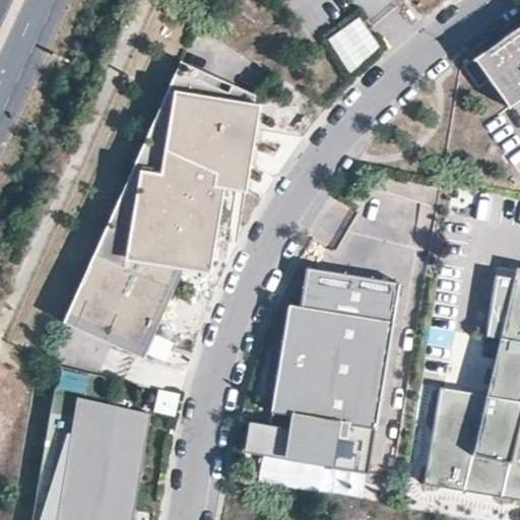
[(360,19),(327,42),(349,73),(382,51),(360,19)]
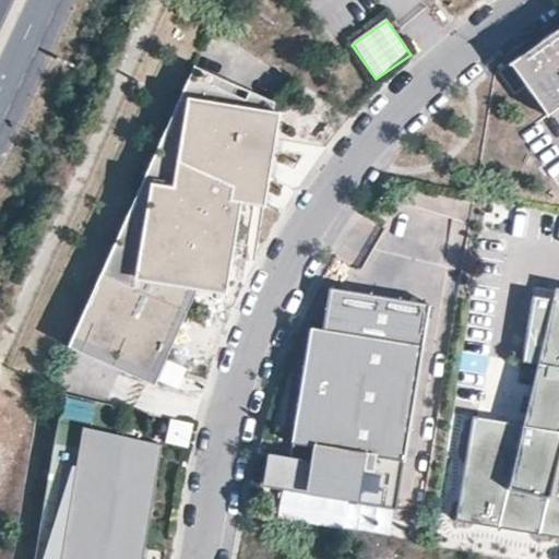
[(558,26),(508,63),(546,116),(558,105),(558,26)]
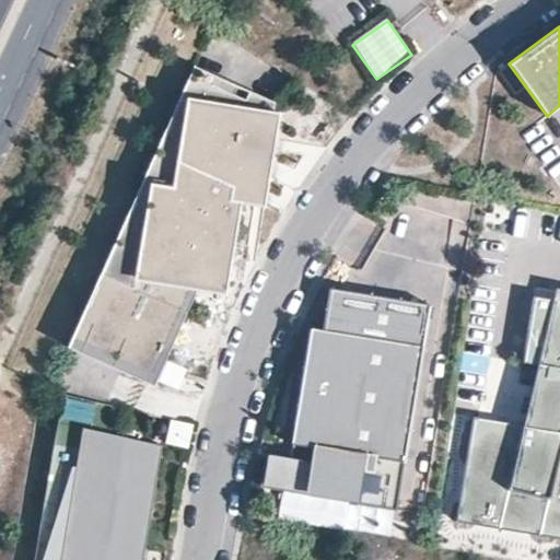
[(231,299),(245,209),(273,213),(287,120),(273,103),(201,70),(76,349),(149,382),(189,292),(231,299)]
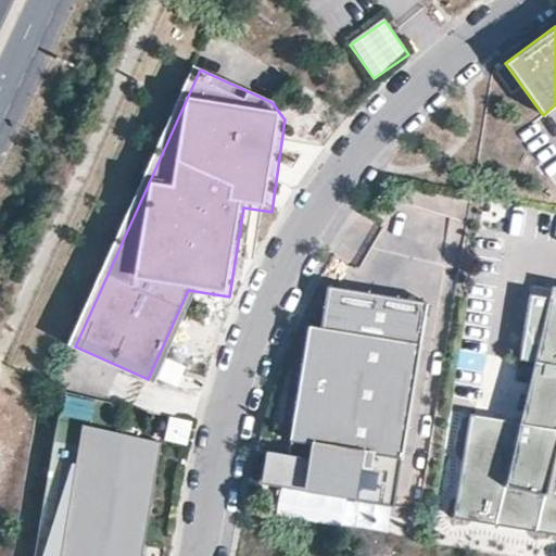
[(401,459),(426,302),(328,286),(321,328),(307,326),(289,440),(401,459)]
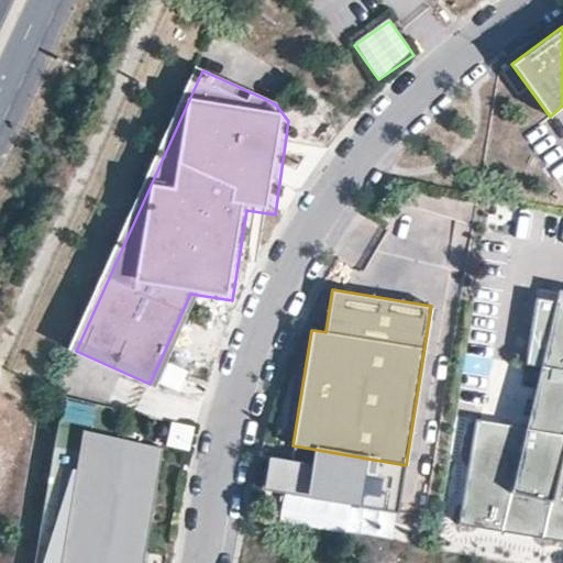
[(562,301),(537,297),(526,364),(538,366),(562,370),(562,301)]
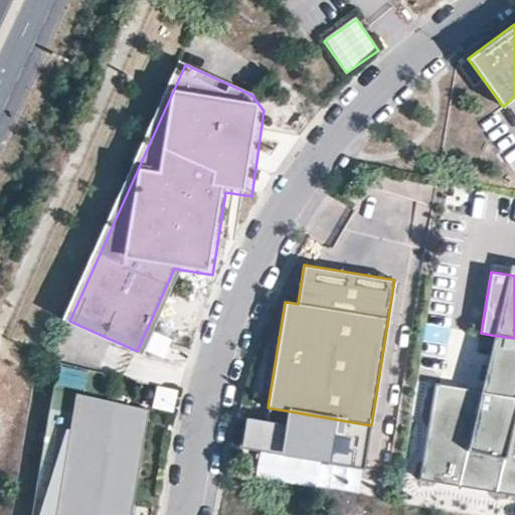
[(514,395),(514,338),(492,335),(483,391),(514,395)]
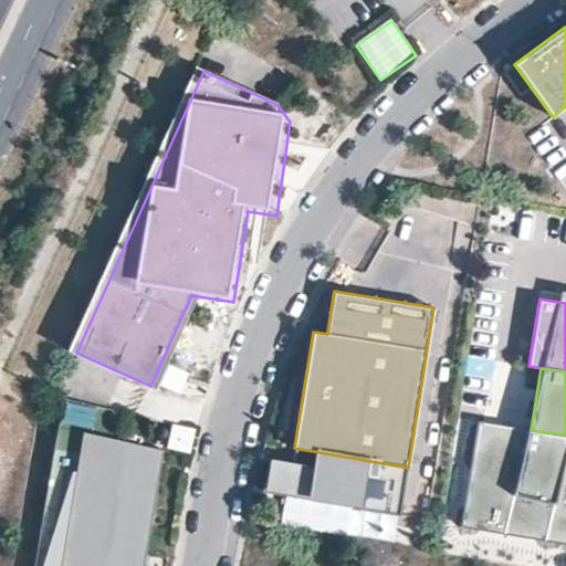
[(102,429),(104,412),(67,406),(64,422),(102,429)]
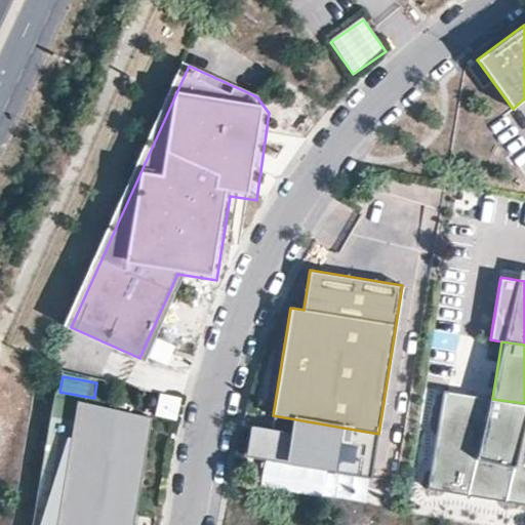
[(524,505),(524,403),(492,399),(444,391),(428,489),(524,505)]
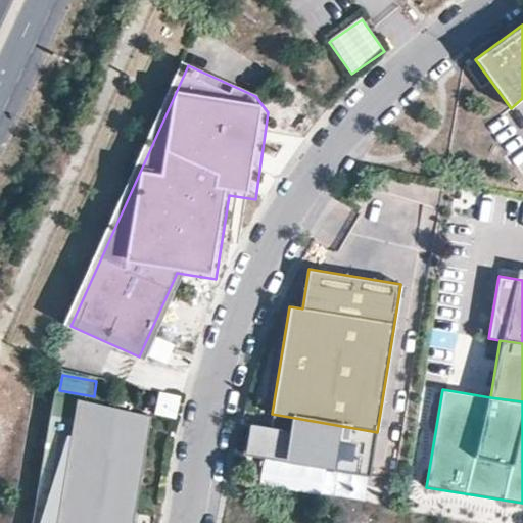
[(177,421),(181,398),(160,393),(155,416),(177,421)]
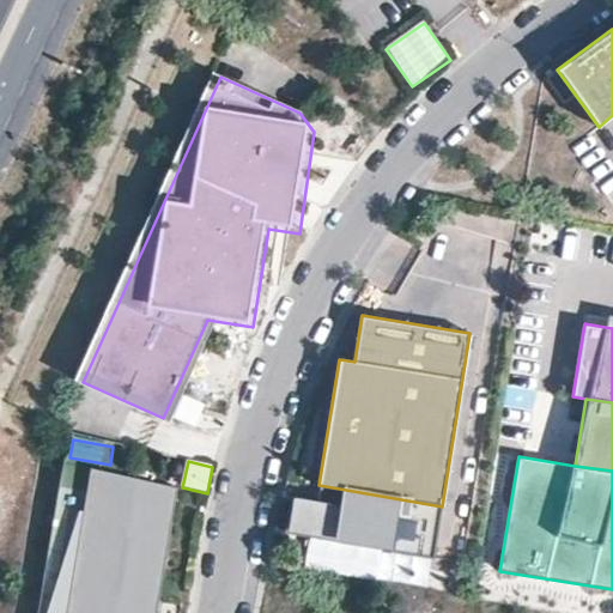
[(156,612),(177,489),(89,474),(65,612),(156,612)]
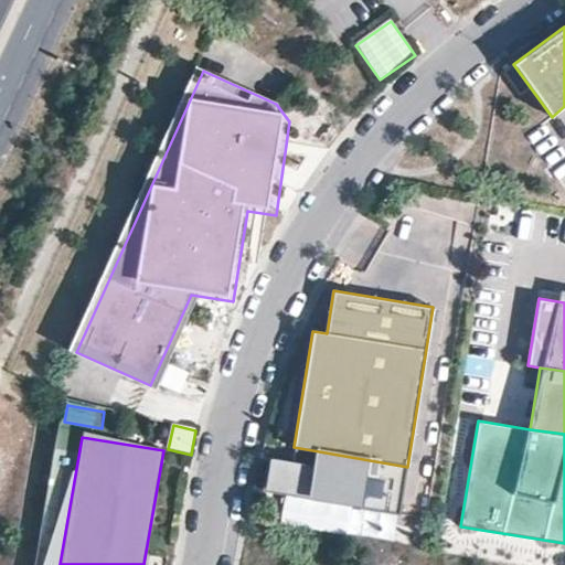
[(400,514),(407,467),(294,447),(291,461),(286,494),(360,505),(359,509),(400,514)]
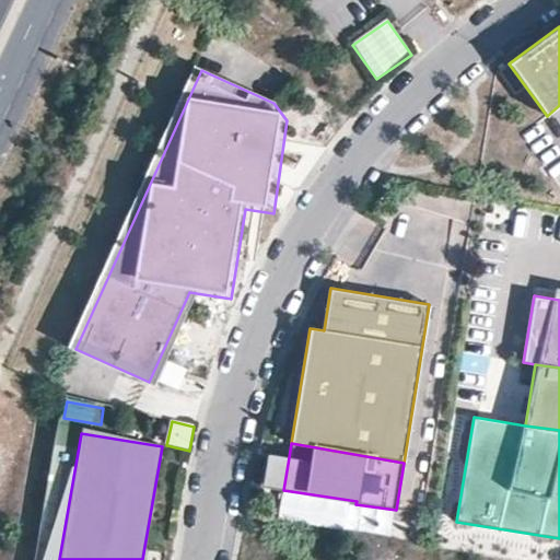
[(283,490),(289,457),(267,454),(263,487),(283,490)]
